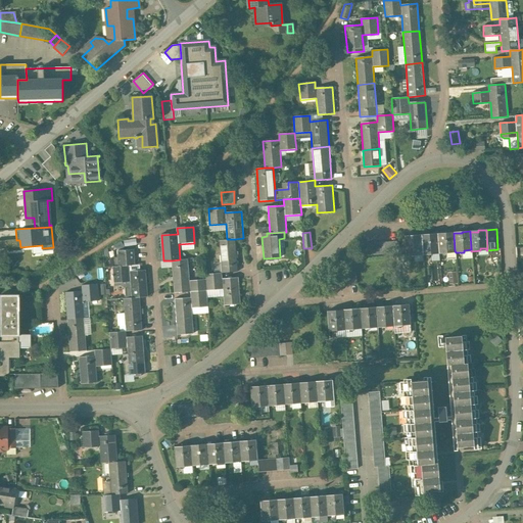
[(445,234),(437,235),(438,251),(439,253),(448,253),(448,251),(455,250),(454,233),(454,232),(445,233),(445,234)]
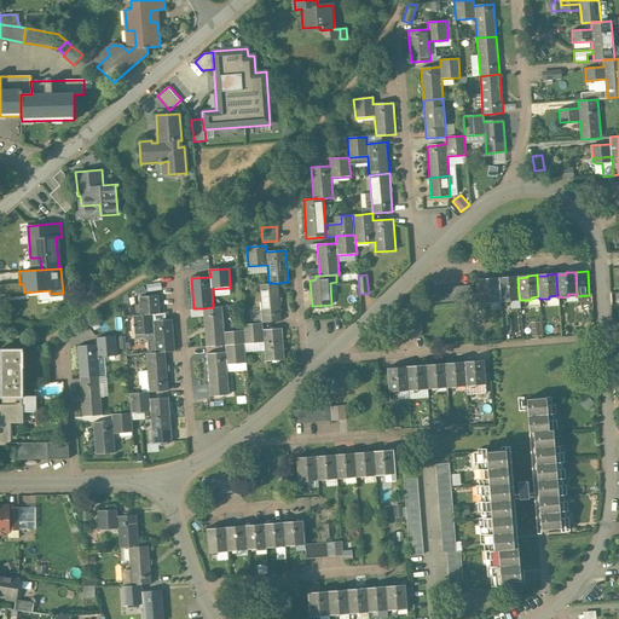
[(518,277),(508,277),(508,278),(498,279),(499,299),(499,302),(510,301),(510,299),(519,298),(518,278),(518,277)]
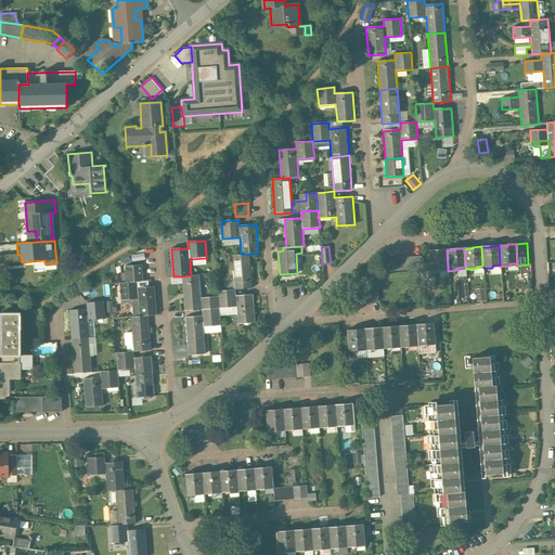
[(447,249),(439,249),(439,252),(430,252),(430,250),(429,250),(431,272),(441,271),(441,269),(448,268),(447,250),(447,249)]
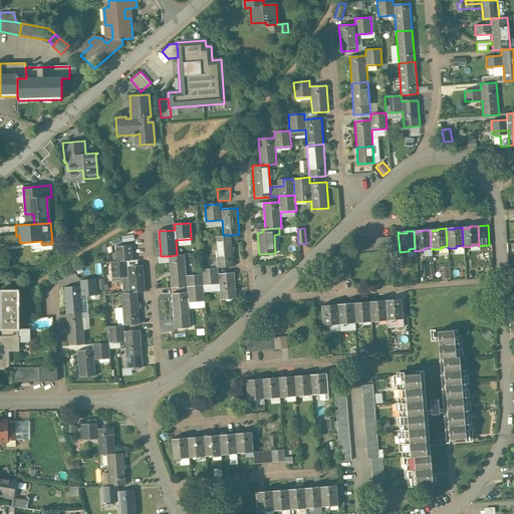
[(0,244),(20,243),(19,236),(16,236),(16,235),(0,236),(0,244)]
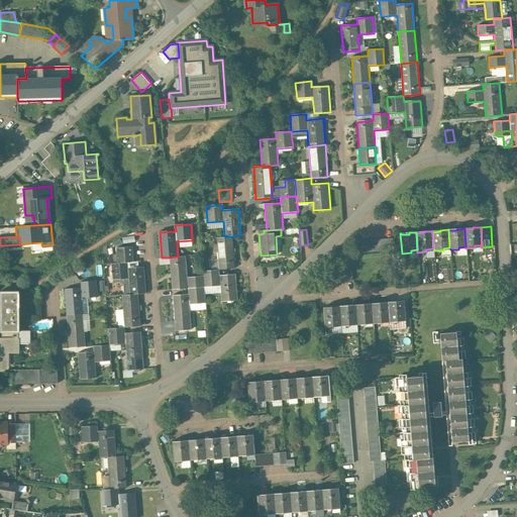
[(224,236),(216,237),(219,270),(235,269),(232,236),(224,236)]
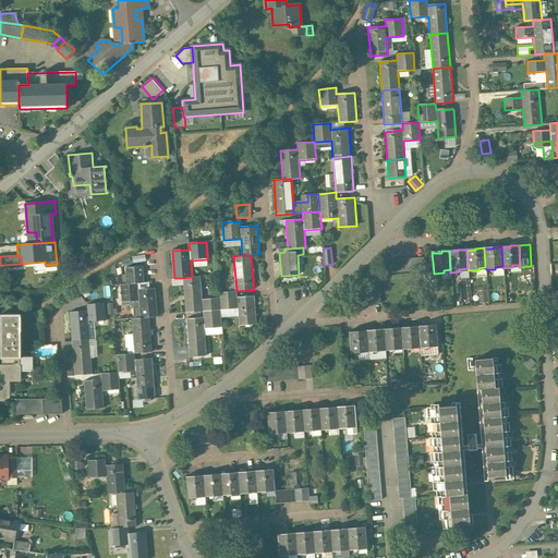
[(143,266),(125,268),(125,275),(119,275),(120,284),(137,283),(144,282),(143,266)]
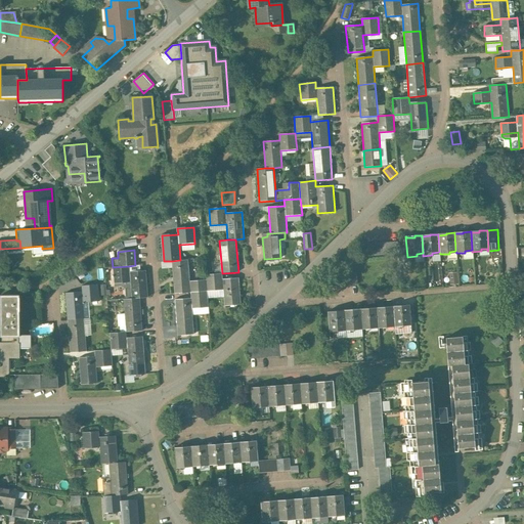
[(180,260),(172,261),(174,294),(190,293),(189,281),(188,260),(180,260)]
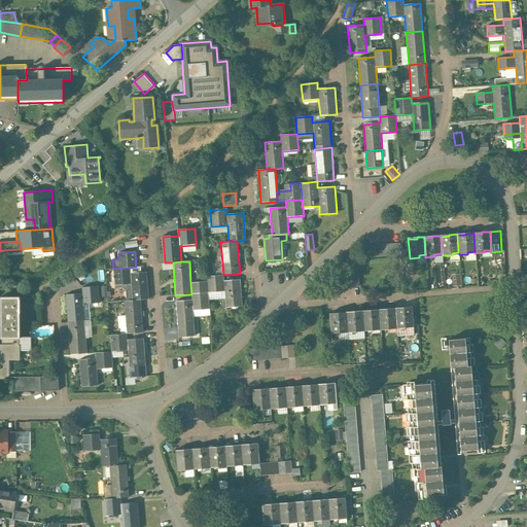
[(130,268),(113,269),(115,285),(131,284),(133,301),(140,300),(149,299),(146,273),(130,274),(130,268)]
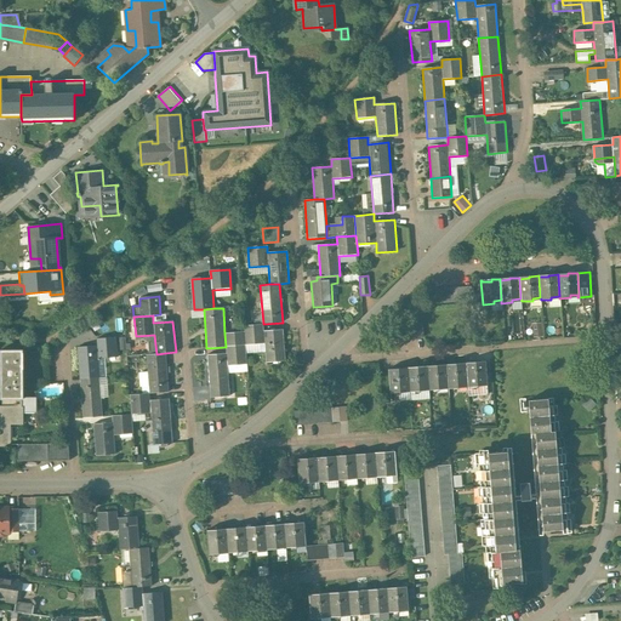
[(283,330),(263,331),(263,324),(244,325),(244,331),(245,345),(265,343),(266,363),(285,362),(283,330)]
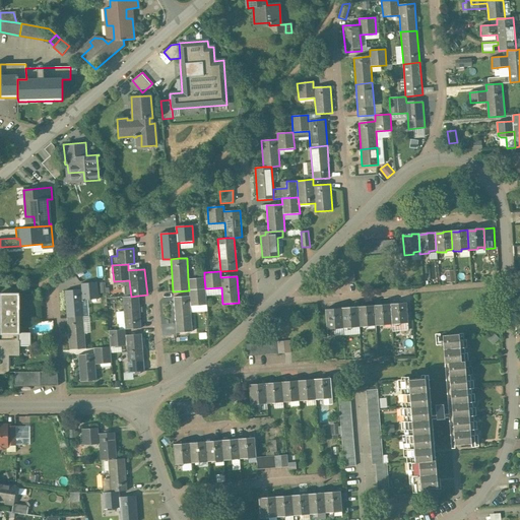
[(204,277),(188,279),(189,290),(205,288),(204,277)]
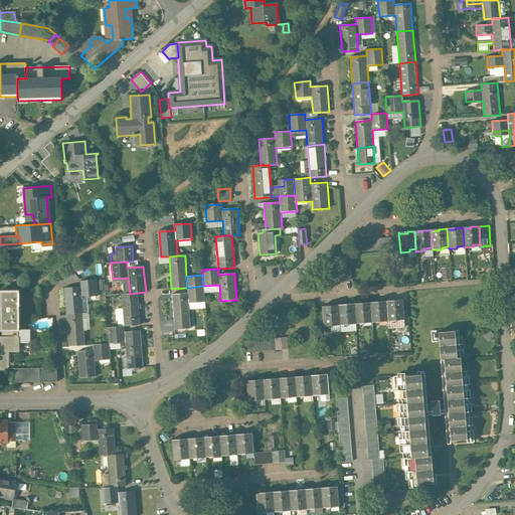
[(80,288),(64,289),(66,315),(82,314),(81,297),(98,296),(96,281),(80,282),(80,288)]
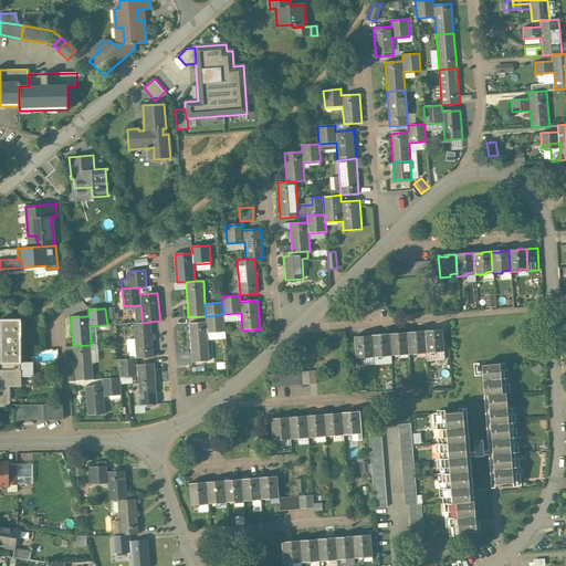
[(207,323),(189,324),(191,353),(209,350),(208,334),(224,333),(223,314),(206,316),(207,323)]
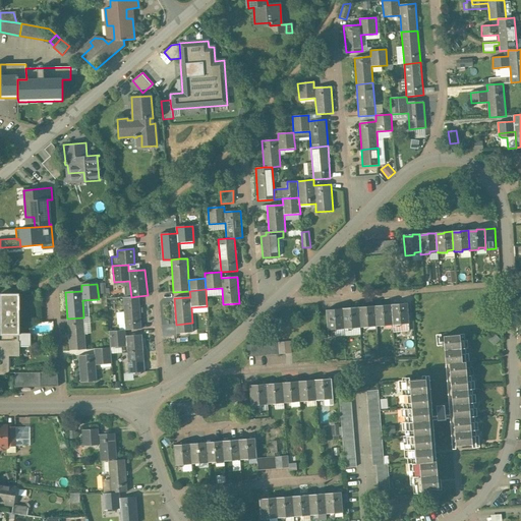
[(18,294),(0,295),(1,335),(18,335),(18,294)]
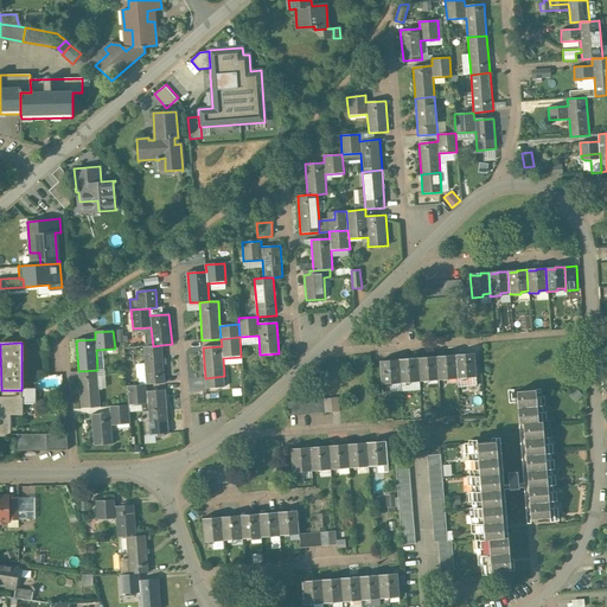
[(153,346),(144,346),(145,364),(146,378),(165,376),(161,345),(153,346)]
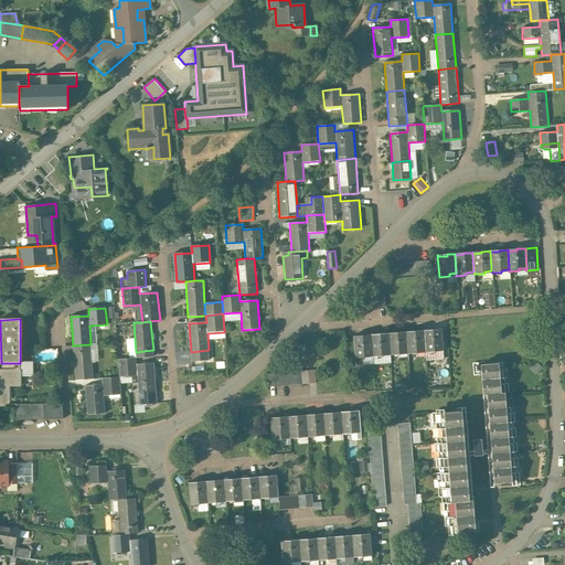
[(441,330),(433,330),(433,332),(424,332),(425,350),(426,353),(436,352),(436,349),(444,349),(441,330)]
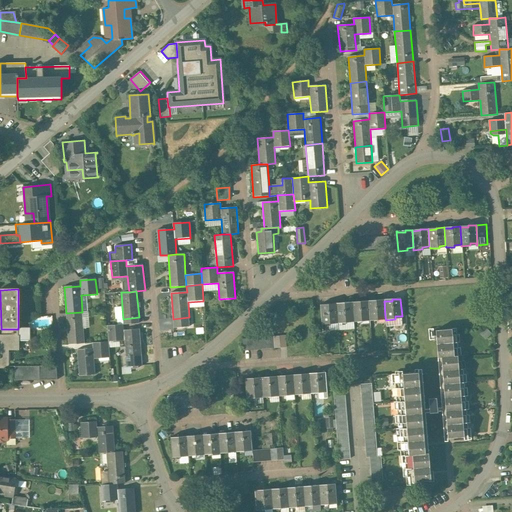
[(384,300),(376,301),(376,302),(368,303),(370,319),(370,321),(378,320),(378,318),(385,317),(384,301),(384,300)]
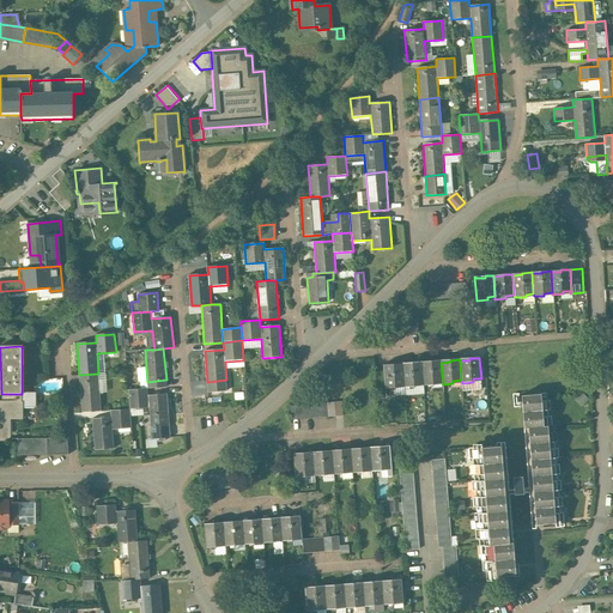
[(431,363),(422,364),(423,383),(424,386),(435,386),(434,382),(443,382),(441,363),(441,360),(430,362),(431,363)]
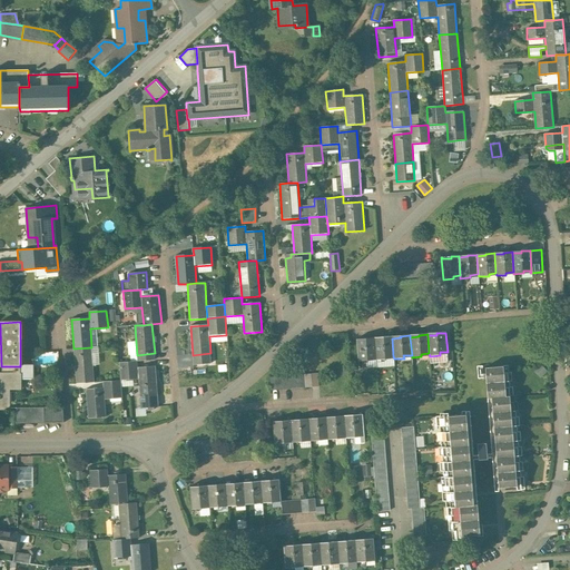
[(392,336),(383,337),(383,340),(374,340),(375,357),(375,360),(385,360),(385,356),(393,356),(392,338),(392,336)]
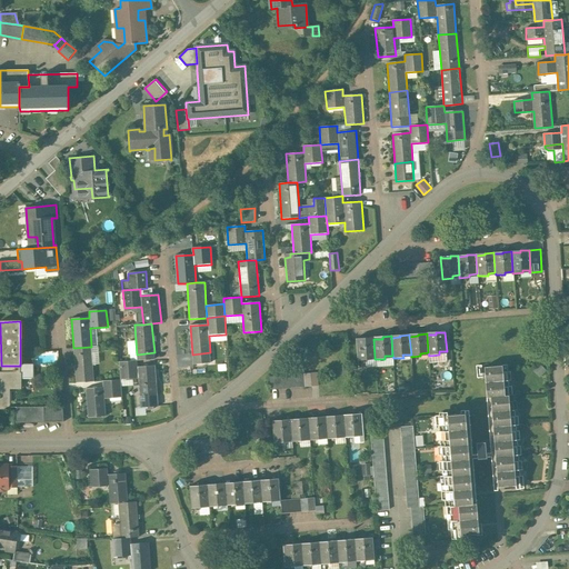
[(365,340),(356,341),(358,361),(368,360),(367,358),(375,357),(373,339),(373,338),(365,339),(365,340)]
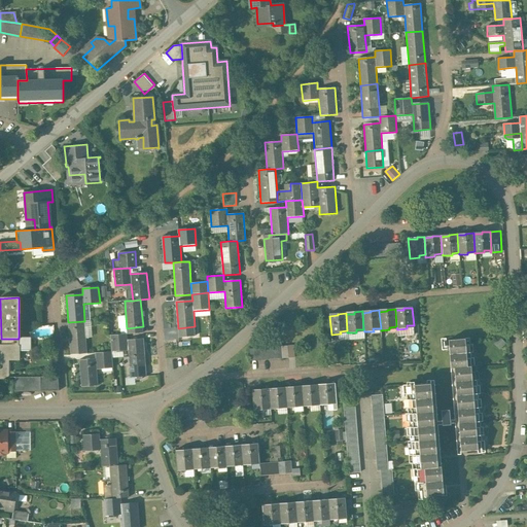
[(84,321),(68,322),(71,354),(88,353),(84,321)]
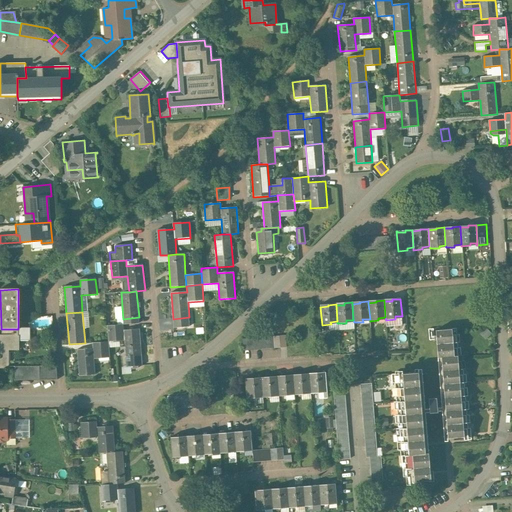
[(189,317),(173,319),(174,328),(190,326),(189,317)]
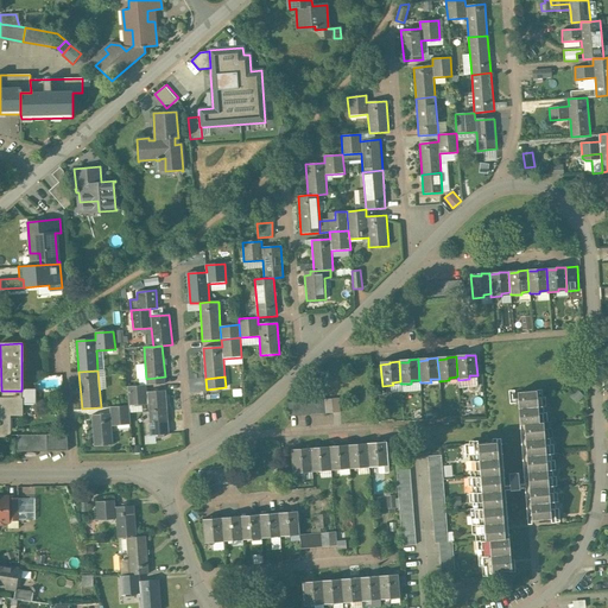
[(165,391),(146,392),(146,385),(127,387),(128,405),(147,404),(149,423),(168,422),(165,391)]
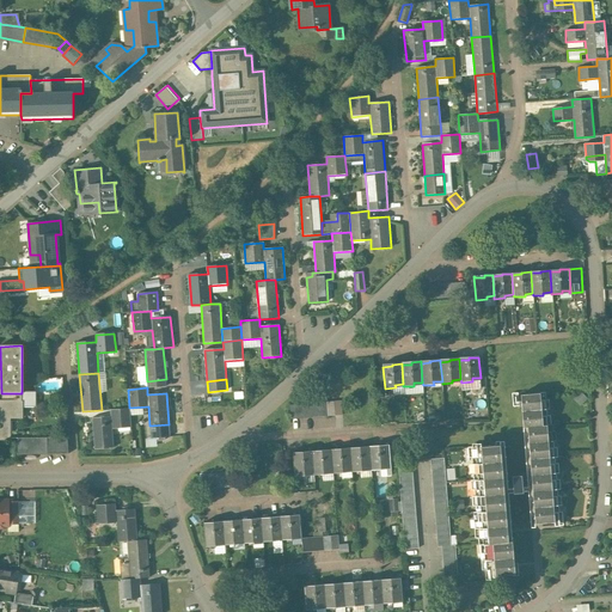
[(546,426),(544,393),(525,396),(527,428),(531,428),(539,524),(558,522),(550,426),(546,426)]
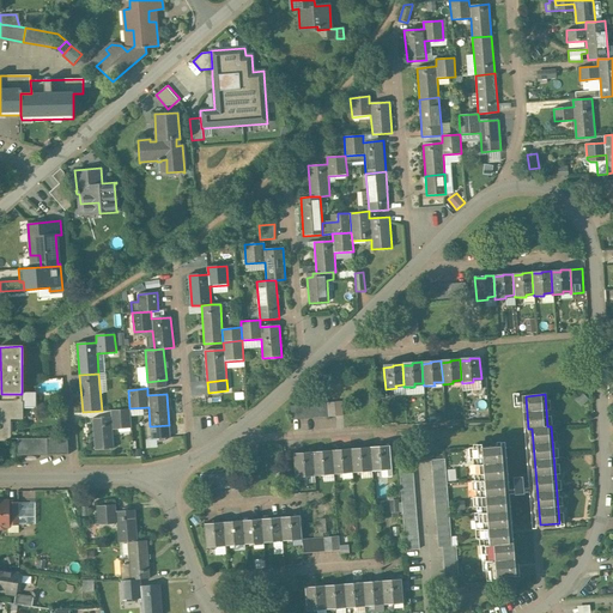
[(20,402),(0,402),(0,439),(8,439),(8,416),(22,416),(20,402)]
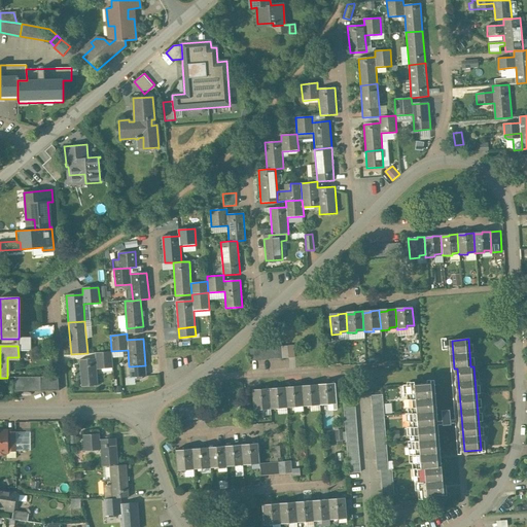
[(96,359),(79,360),(81,387),(98,386),(96,370),(112,367),(111,351),(95,353),(96,359)]
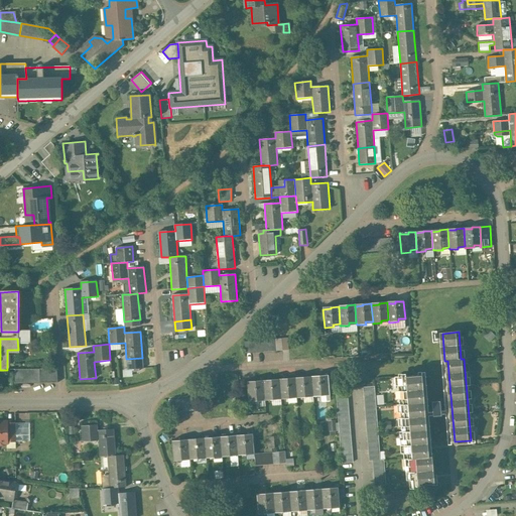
[(142,358),(126,359),(127,370),(132,369),(132,372),(139,371),(139,369),(143,368),(142,358)]
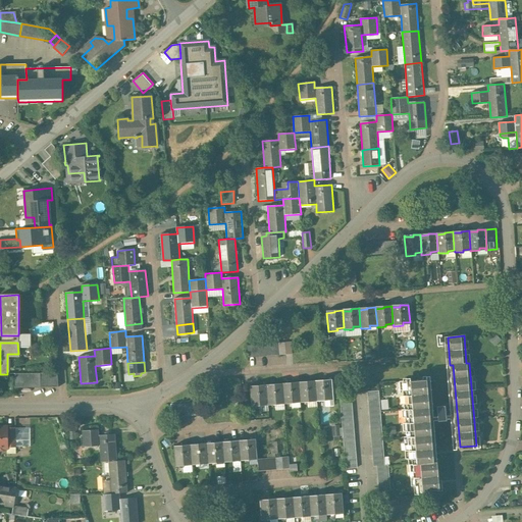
[(40,374),(14,374),(14,388),(40,387),(40,374)]
